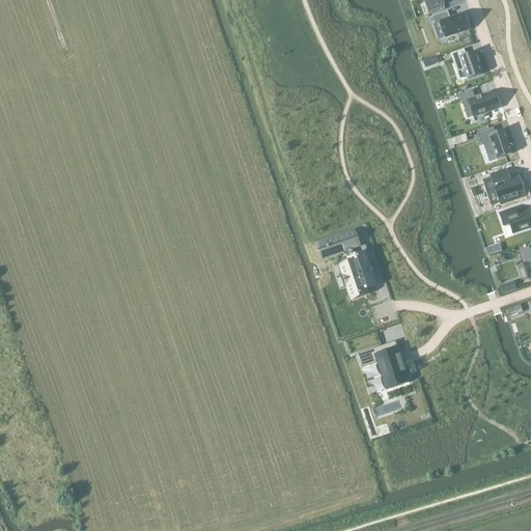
[(423,0),(427,10),(445,5),(443,0),(423,0)]
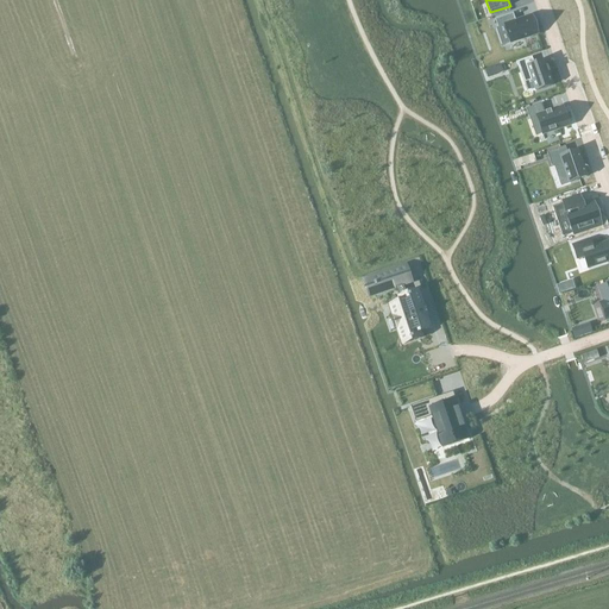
[(513,13),(495,20),(498,29),(506,26),(512,43),(538,35),(537,29),(534,22),(532,17),(516,22),(513,13)]
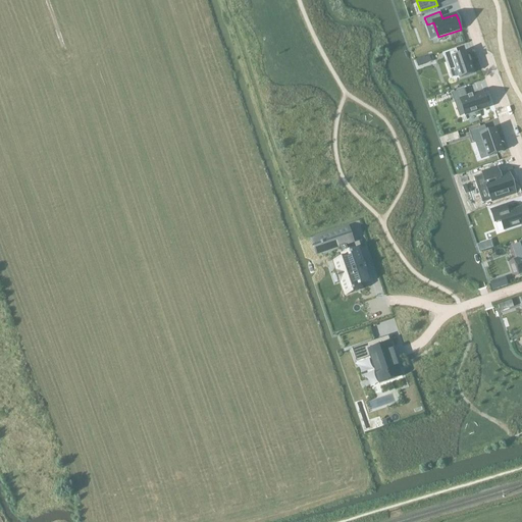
[(456,49),(442,54),(445,60),(448,59),(451,69),(456,68),(460,77),(460,79),(474,73),(470,63),(472,62),(470,57),(469,57),(467,52),(458,55),(456,49)]
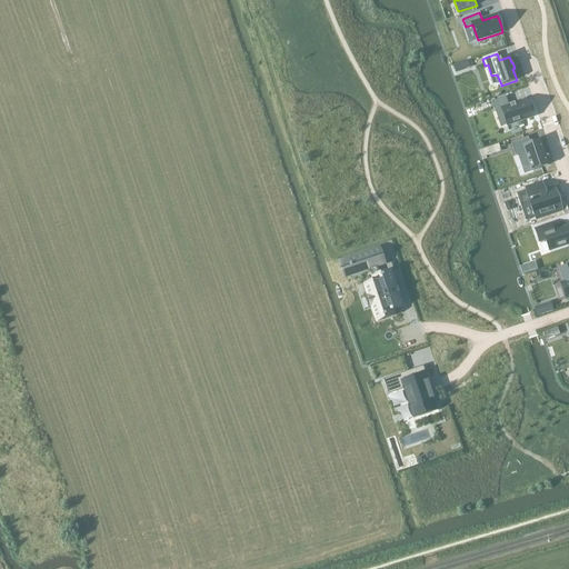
[(461,63),(453,66),(456,73),(463,70),(461,63)]
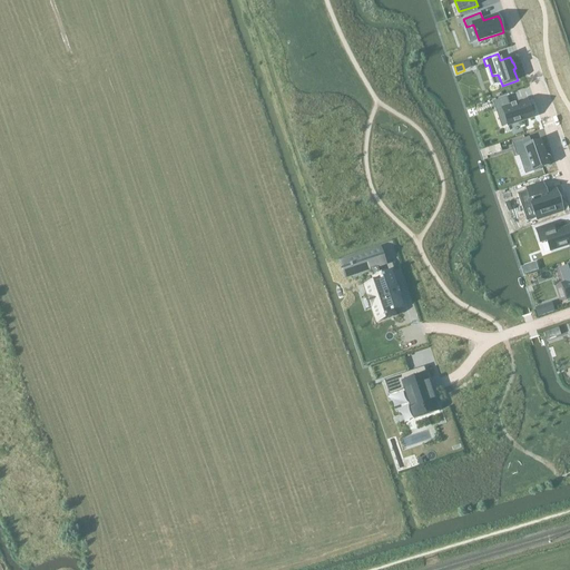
[(507,98),(493,102),(497,111),(502,109),(509,127),(532,118),(531,115),(531,114),(529,105),(528,105),(527,100),(510,106),(507,98)]
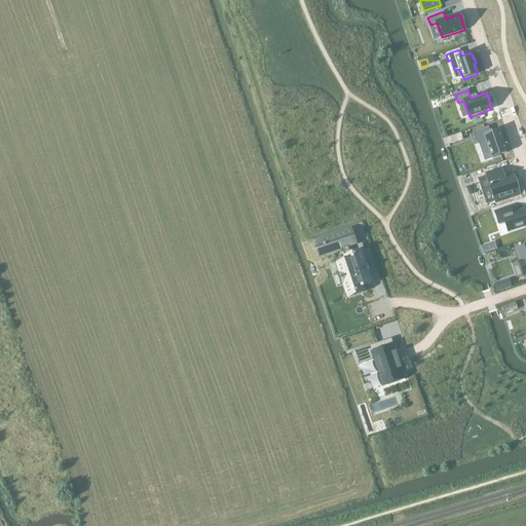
[(488,126),(473,133),(477,144),(486,141),(492,158),(506,153),(499,129),(490,133),(488,126)]
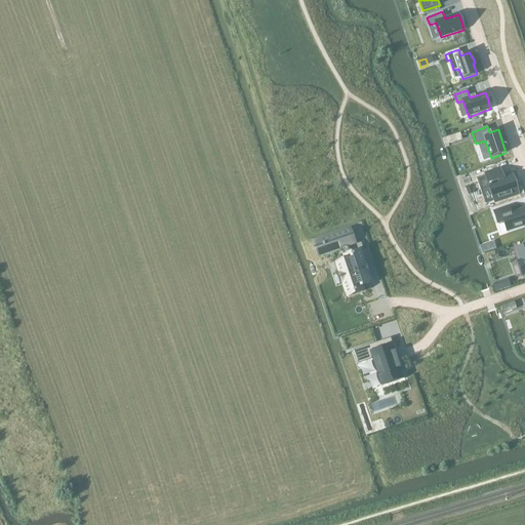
[(486,175),(477,179),(480,190),(489,187),(494,202),(518,194),(512,174),(502,177),(500,170),(485,174),(486,175)]
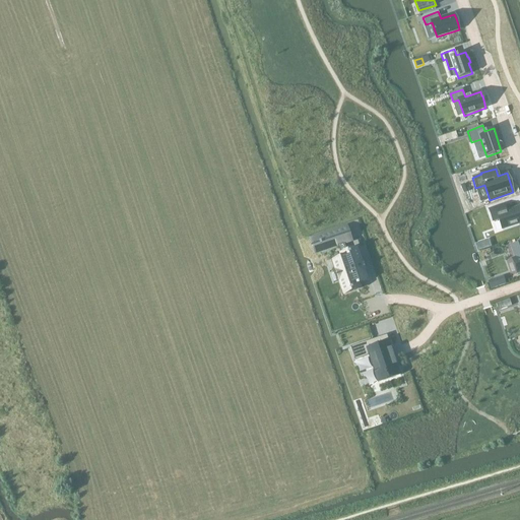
[(504,205),(490,210),(494,222),(499,220),(503,231),(519,223),(519,207),(507,212),(504,205)]
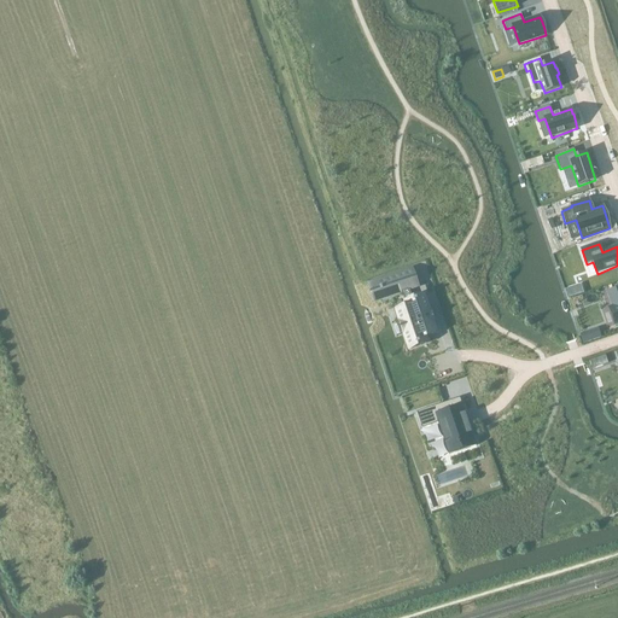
[(408,272),(377,283),(382,298),(400,292),(404,308),(395,312),(408,348),(425,343),(423,337),(433,333),(421,298),(410,302),(407,290),(414,287),(408,272)]
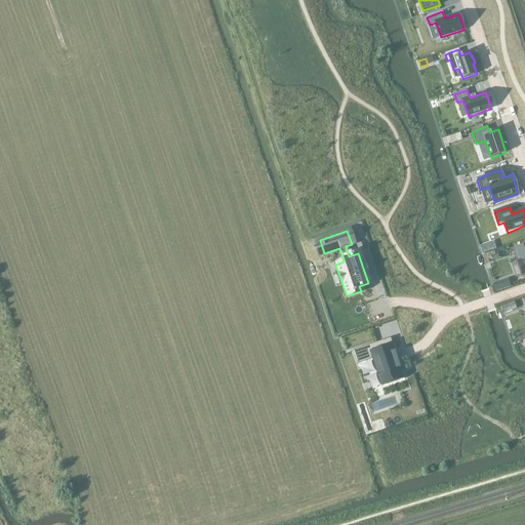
[(488,252),(486,244),(480,246),(483,254),(488,252)]
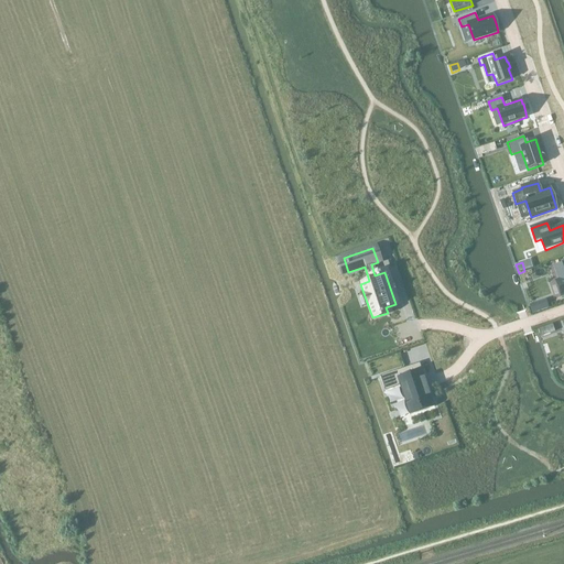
[(420,364),(380,377),(386,391),(400,386),(410,415),(435,407),(424,377),(422,378),(420,371),(422,370),(420,364)]
